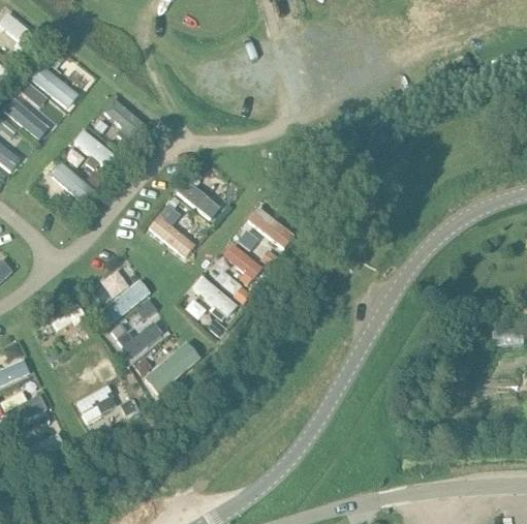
[(7,11),(0,19),(0,23),(19,39),(14,45),(25,54),(30,48),(33,51),(41,39),(7,11)]
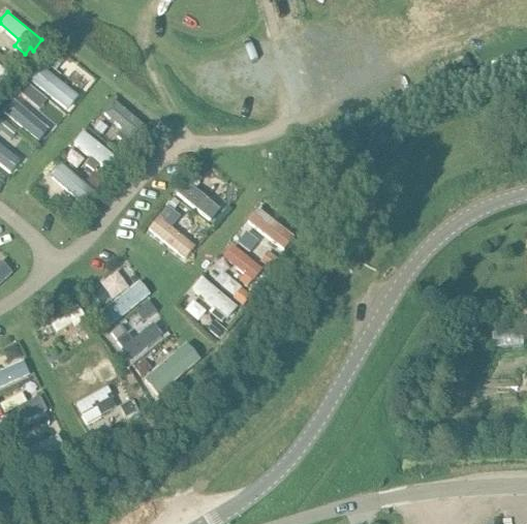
[(56,49),(48,59),(58,67),(66,57),(56,49)]
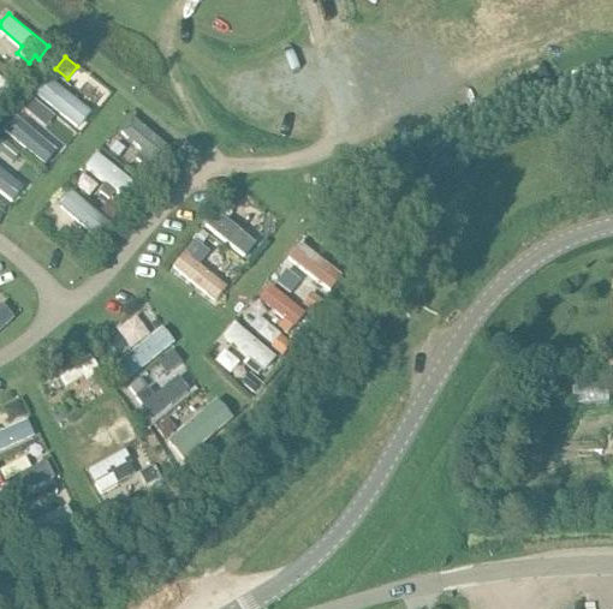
[(22,61),(15,70),(23,78),(31,69),(22,61)]
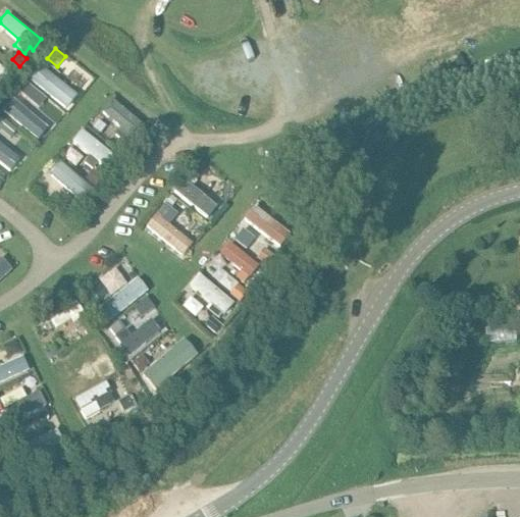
[(0,75),(5,81),(15,70),(0,56),(0,75)]
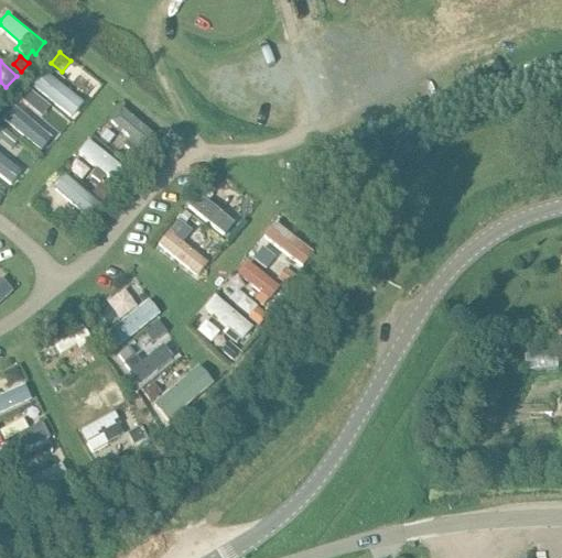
[(50,69),(38,88),(78,112),(90,95),(50,69)]
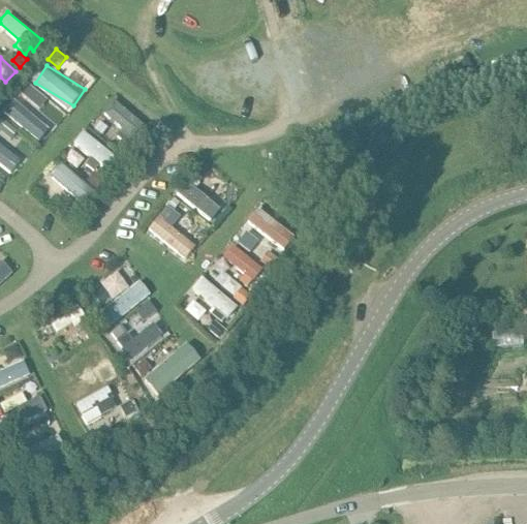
[(26,82),(19,91),(28,98),(35,89),(26,82)]
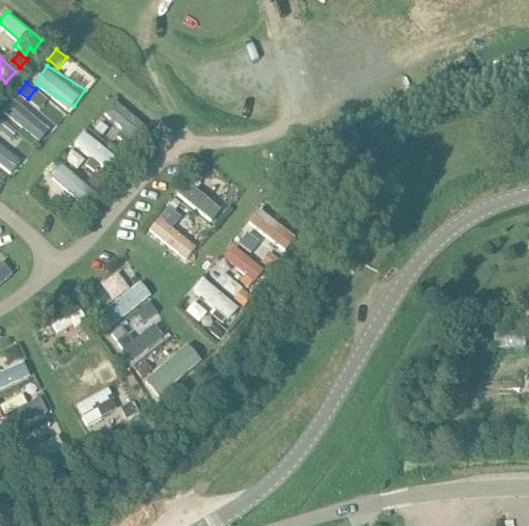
[(11,101),(4,110),(39,138),(47,129),(25,111),(30,103),(23,97),(17,104),(11,101)]
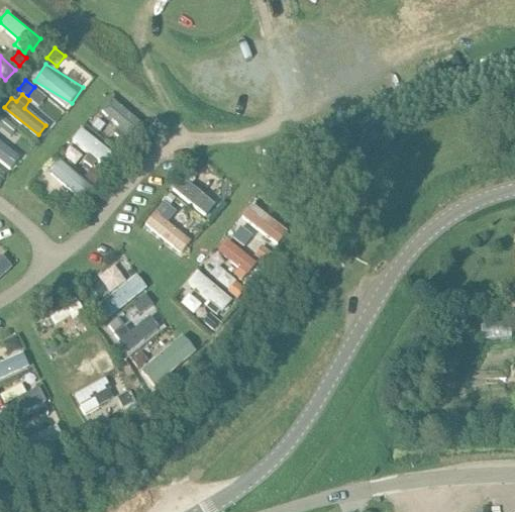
[(111,95),(101,107),(119,123),(114,130),(124,138),(130,131),(137,137),(147,126),(111,95)]
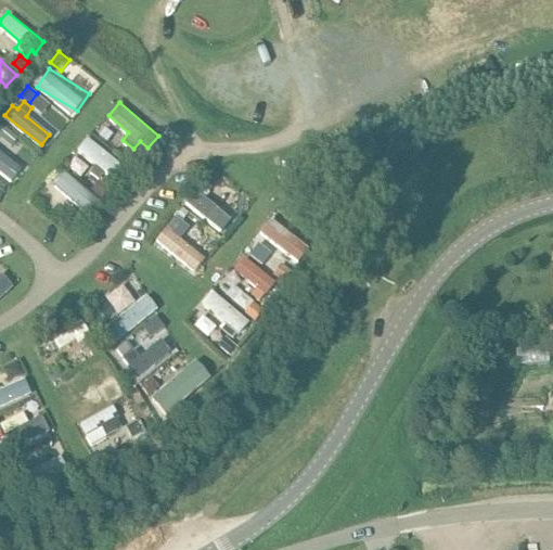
[(87,135),(77,148),(95,162),(90,169),(99,177),(104,169),(116,178),(126,166),(87,135)]
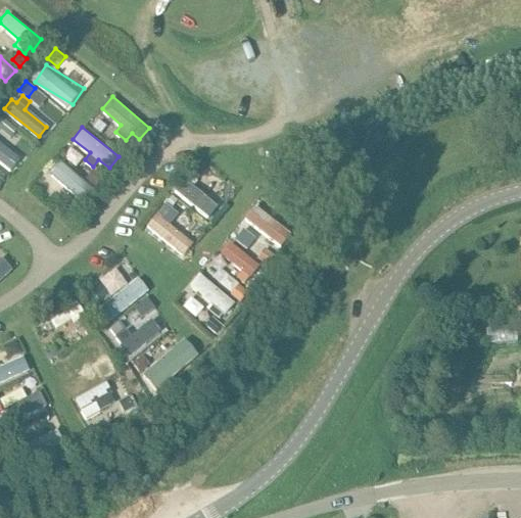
[(0,133),(0,158),(13,170),(26,154),(0,133)]
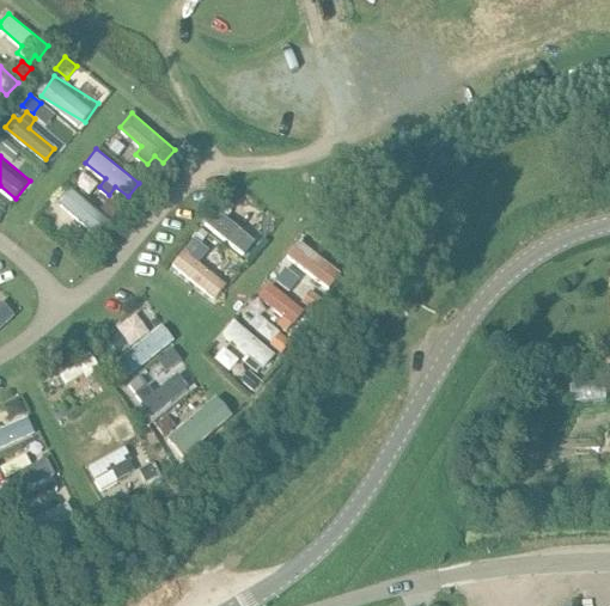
[(145,165),(139,172),(148,181),(156,172),(145,165)]
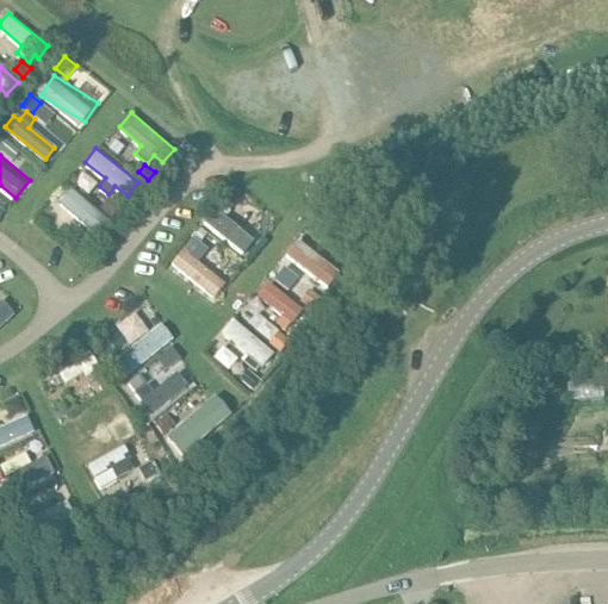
[(90,222),(104,207),(79,184),(55,209),(68,222),(79,211),(90,222)]
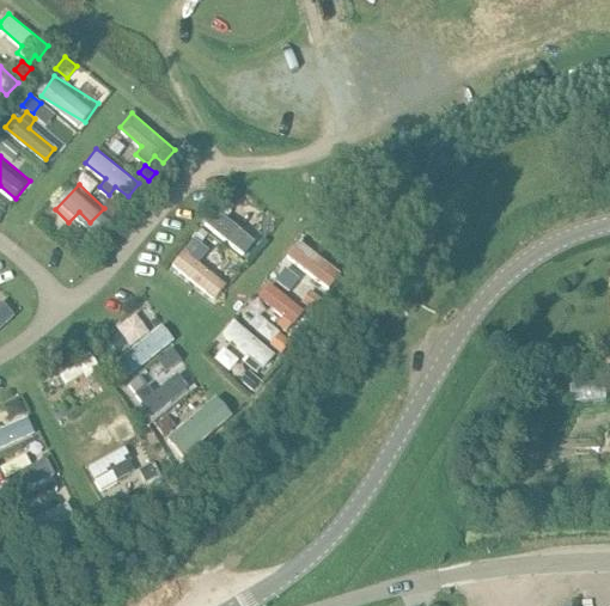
[(230,188),(221,200),(231,208),(241,196),(230,188)]
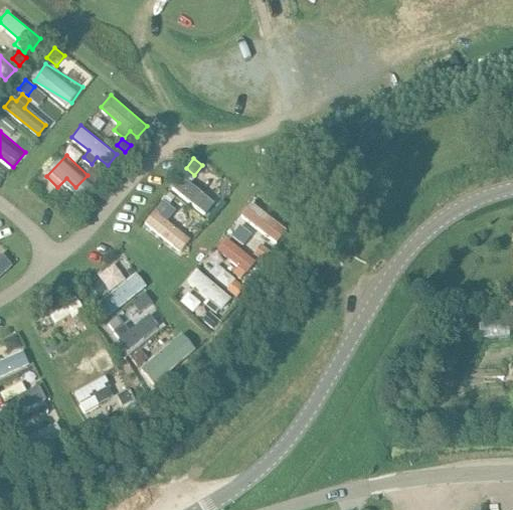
[(94,164),(86,173),(96,181),(103,172),(94,164)]
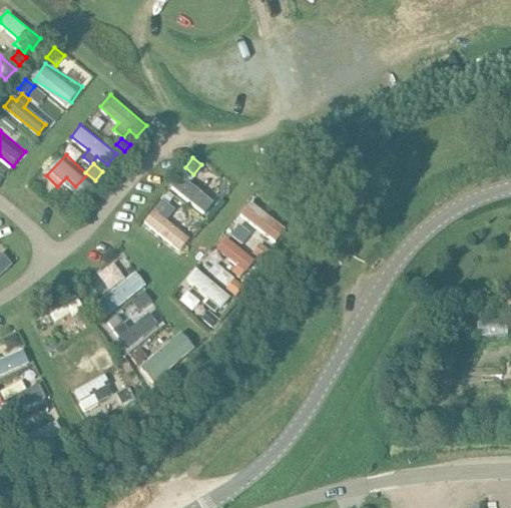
[(169,189),(163,196),(169,201),(175,193),(169,189)]
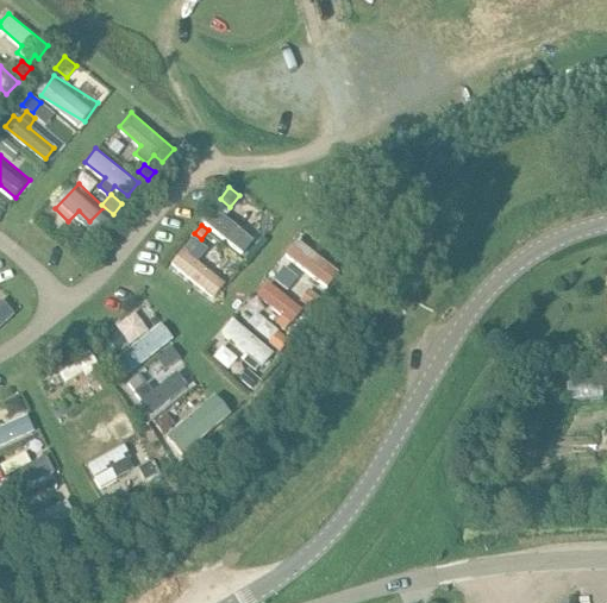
[(82,228),(73,239),(83,249),(93,238),(82,228)]
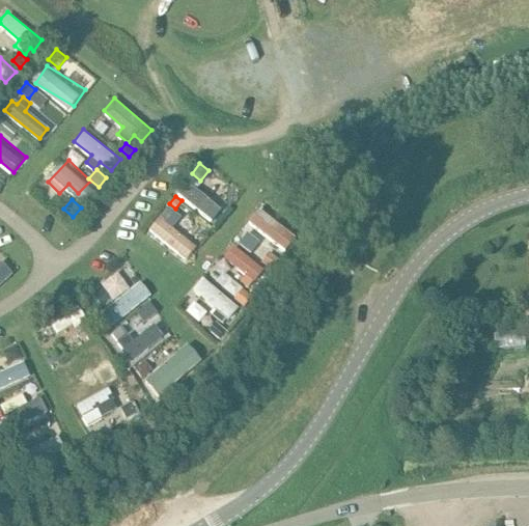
[(253,218),(289,250),(303,236),(267,202),(253,218)]
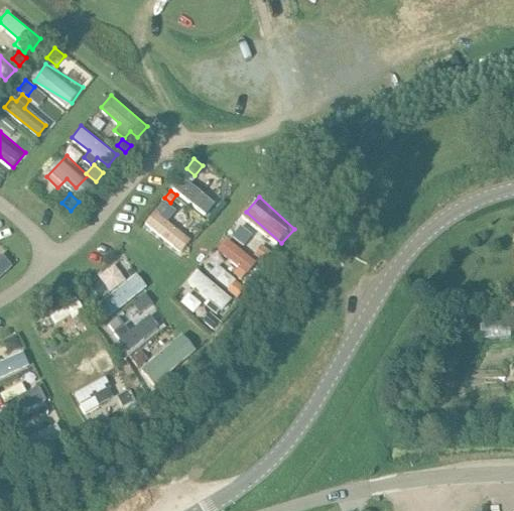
[(184,252),(197,235),(159,207),(147,224),(184,252)]
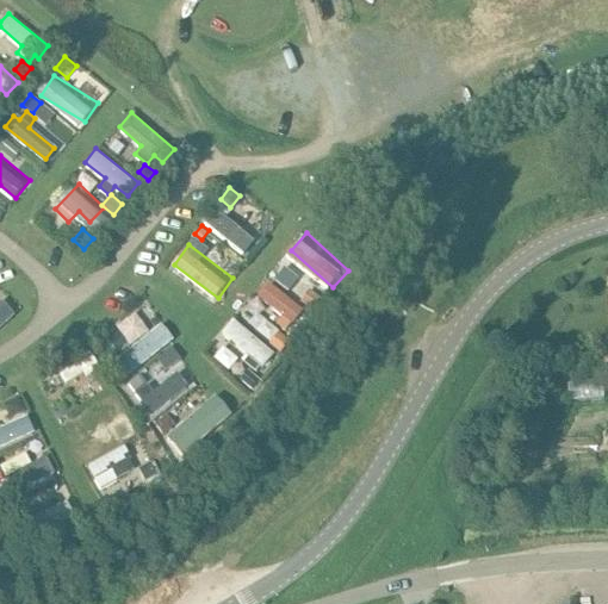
[(268,282),(260,293),(284,311),(277,321),(286,328),(302,307),(268,282)]
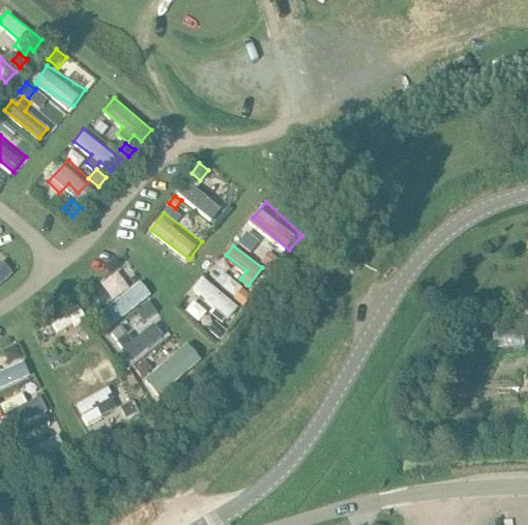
[(270,248),(262,259),(272,266),(281,255),(270,248)]
